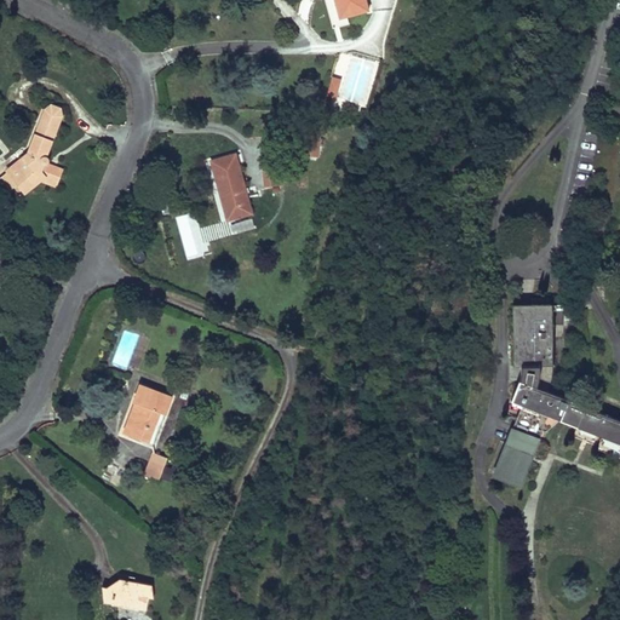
[(373,17),(368,0),(326,0),(334,34),(351,29),(350,22),(373,17)]
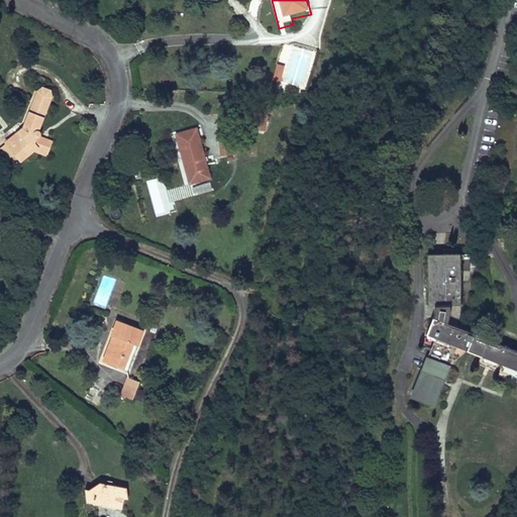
[(282,79),(290,81),(292,72),(284,71),(282,79)]
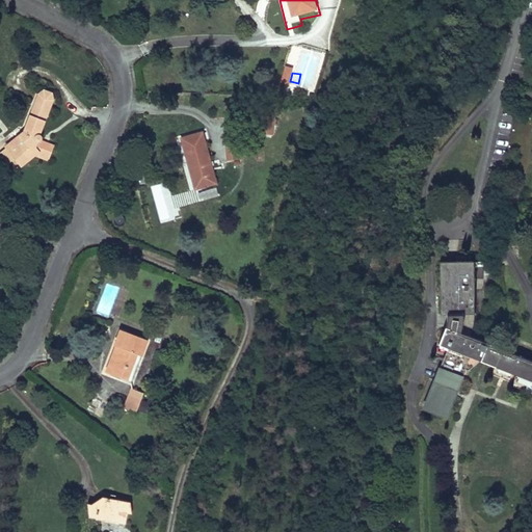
[(298,83),(290,81),(288,89),(296,91),(298,83)]
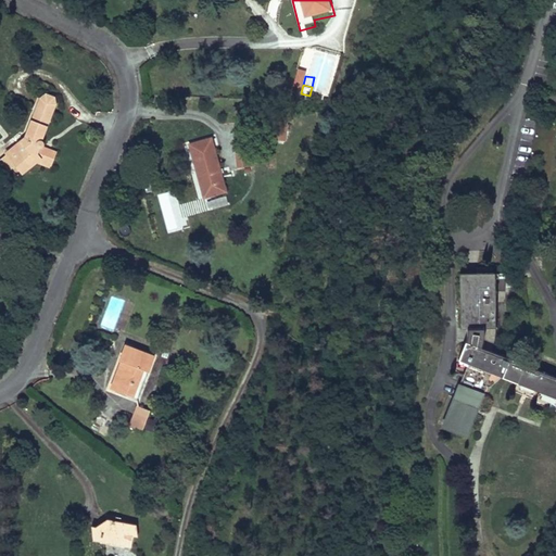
[(39,111),(25,144),(11,156),(19,167),(27,177),(39,166),(51,171),(54,162),(39,155),(41,149),(45,151),(46,147),(47,146),(45,140),(58,105),(57,100),(49,98),(43,101),(41,102),(37,110),(39,111)]
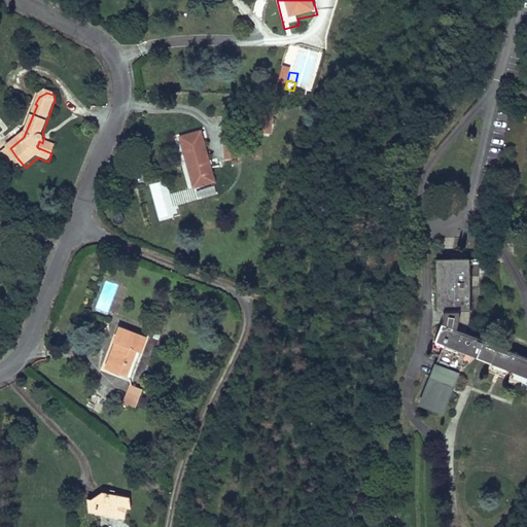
[(204,136),(183,142),(197,189),(216,184),(204,136)]
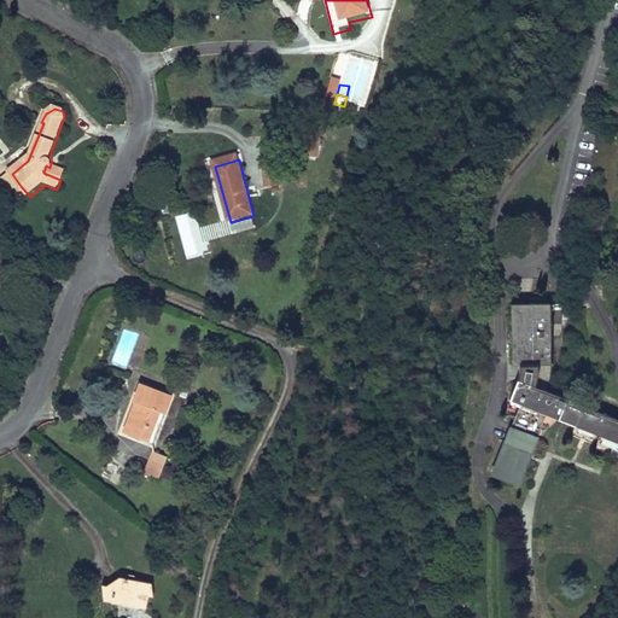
[(263,187),(284,185),(281,162),(261,164),(263,187)]
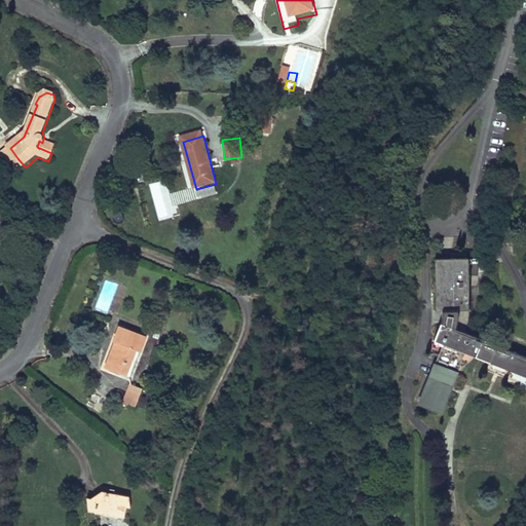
[(37,147),(51,153),(53,147),(42,143),(39,141),(37,147)]
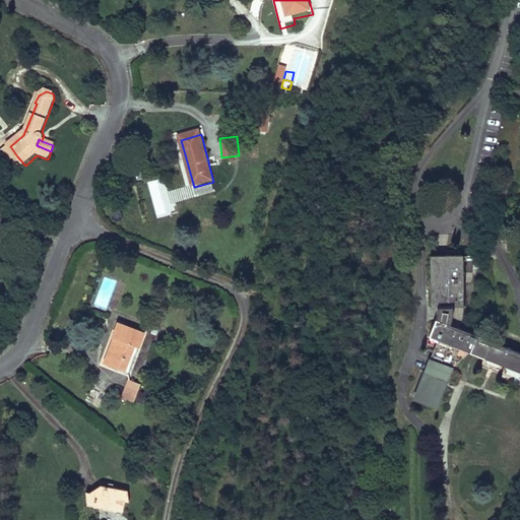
[(11,160),(17,156),(10,146),(4,151),(11,160)]
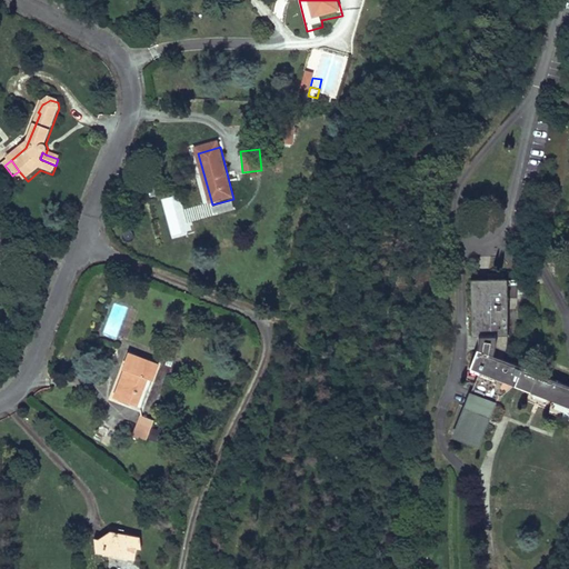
[(161,199),(172,238),(190,233),(179,193),(161,199)]
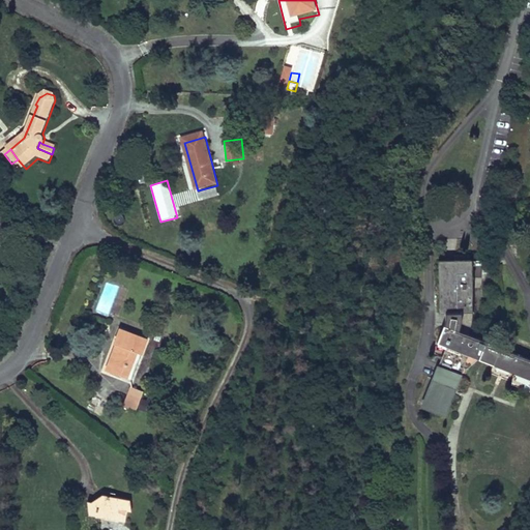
[(529,357),(461,330),(464,323),(464,320),(465,316),(466,312),(466,257),(464,257),(464,252),(449,252),(449,257),(433,257),(432,307),(439,307),(439,321),(432,336),(440,341),(418,400),(439,409),(462,351),(509,370),(526,376),(529,378),(529,357)]
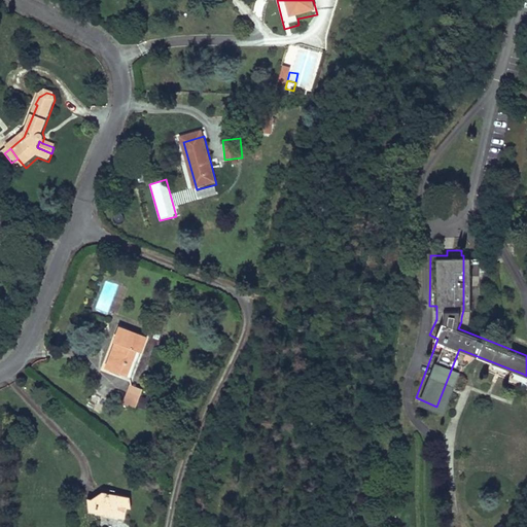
[(127,382),(137,386),(151,345),(126,336),(121,347),(127,349),(117,375),(128,378),(127,382)]
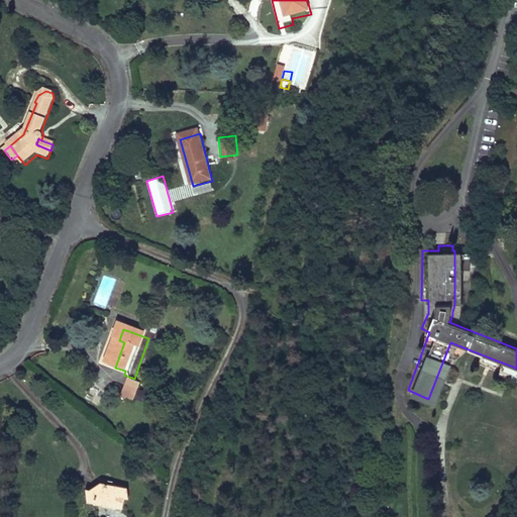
[(516,373),(513,367),(497,360),(506,373),(516,376),(516,373)]
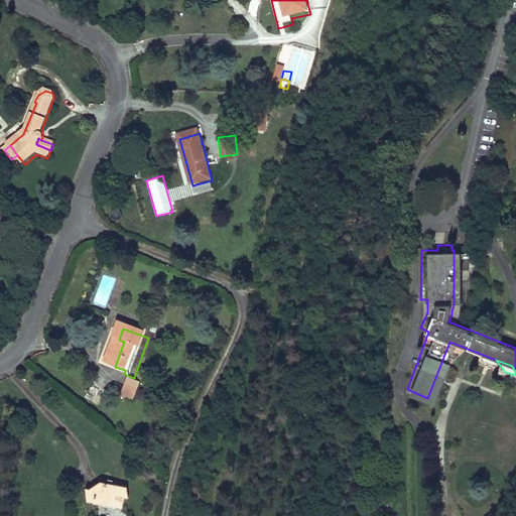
[(139,409),(146,392),(134,387),(127,404),(139,409)]
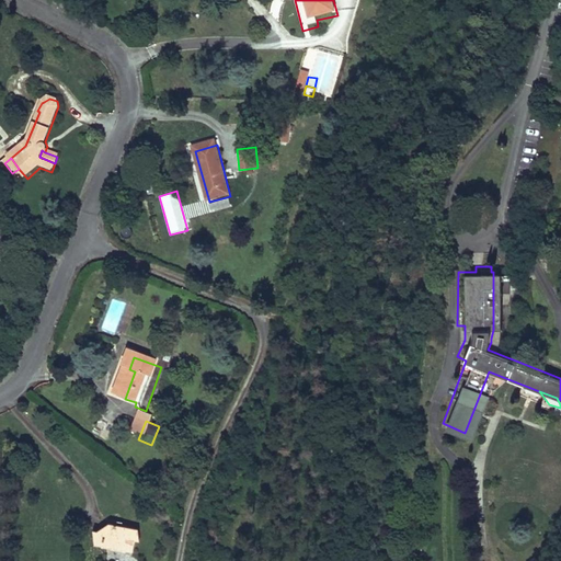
[(94,531),(96,545),(135,551),(137,539),(141,540),(138,530),(121,527),(111,526),(100,533),(94,531)]
